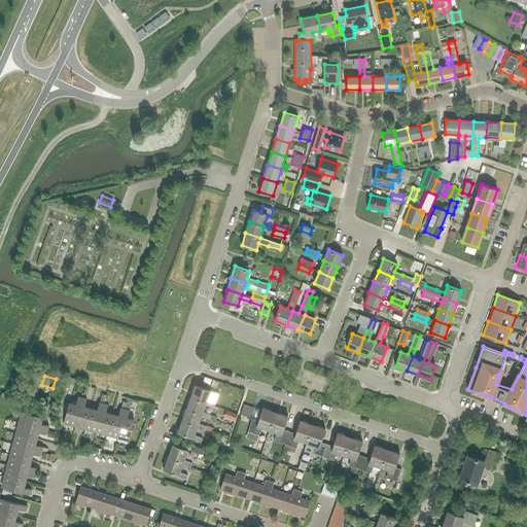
[(67,376),(65,383),(75,386),(77,379),(67,376)]
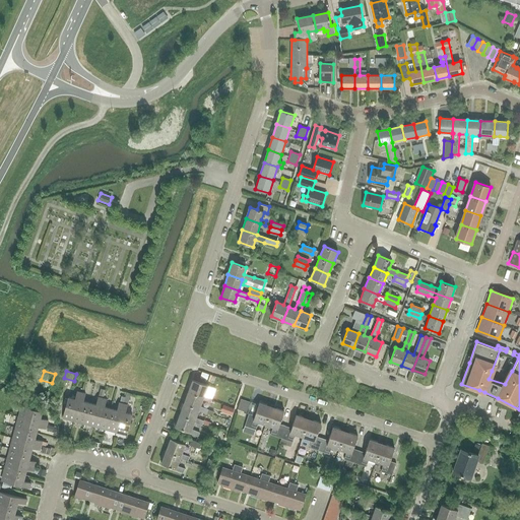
[(203,397),(203,399),(210,402),(212,398),(204,395),(208,386),(193,380),(188,391),(203,397)]
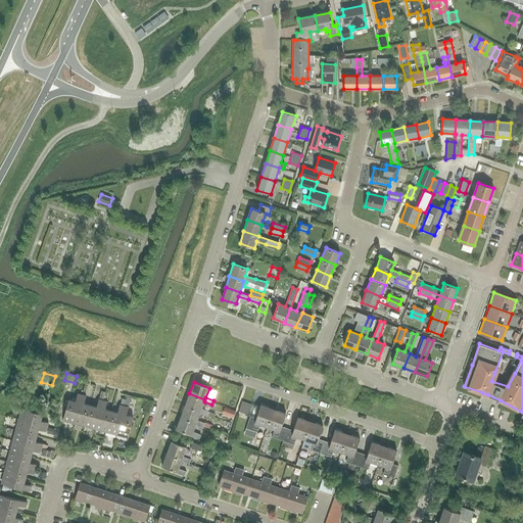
[(63,420),(75,423),(82,394),(78,393),(76,401),(68,399),(63,420)]
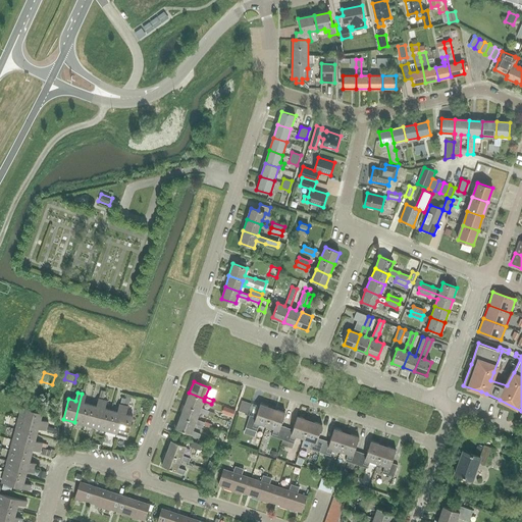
[(200,410),(199,412),(207,415),(209,411),(201,408),(204,401),(204,399),(189,393),(185,405),(200,410)]
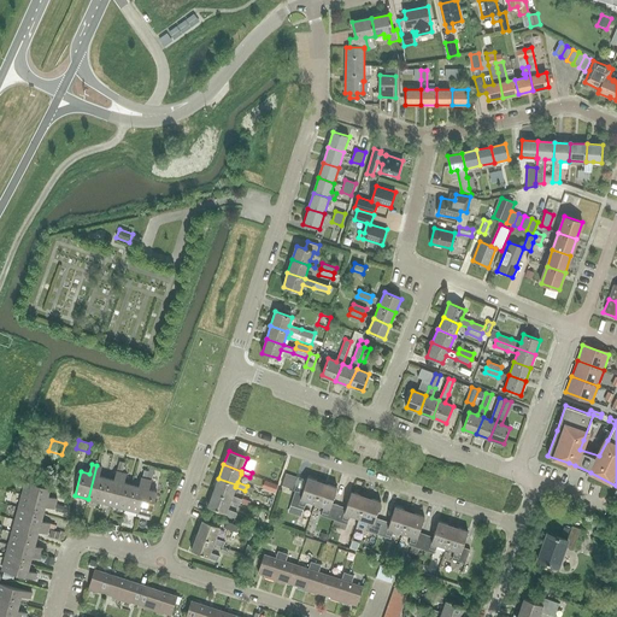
[(88,499),(100,501),(106,479),(99,476),(101,466),(97,465),(88,499)]
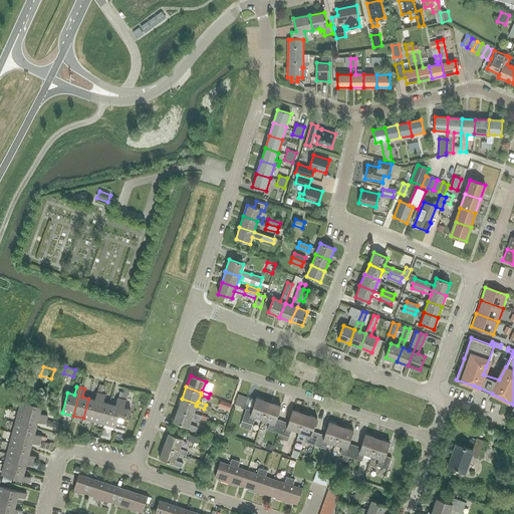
[(83,418),(93,421),(101,394),(97,393),(95,400),(88,399),(83,418)]
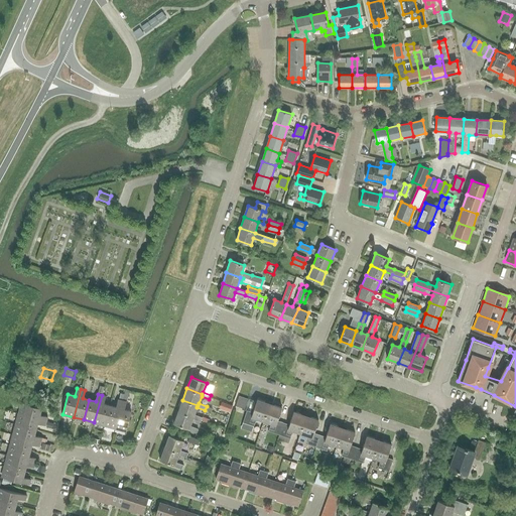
[(94,422),(105,425),(110,405),(104,404),(106,396),(102,395),(94,422)]
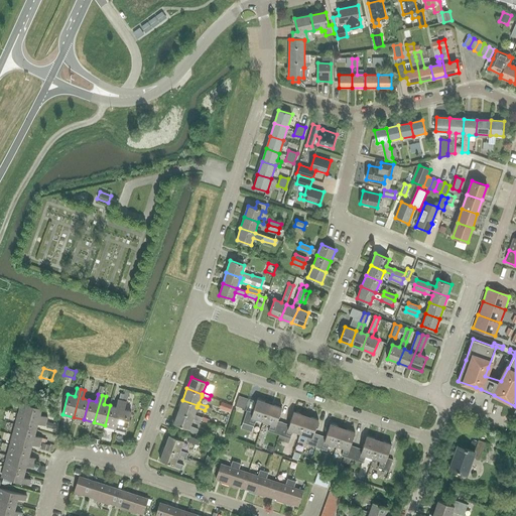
[(236,406),(245,409),(248,399),(239,396),(236,406)]
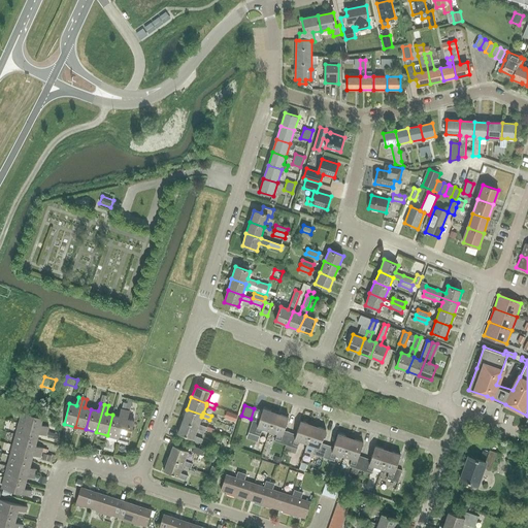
[(107,435),(118,438),(126,409),(122,408),(121,408),(119,417),(112,415),(107,435)]
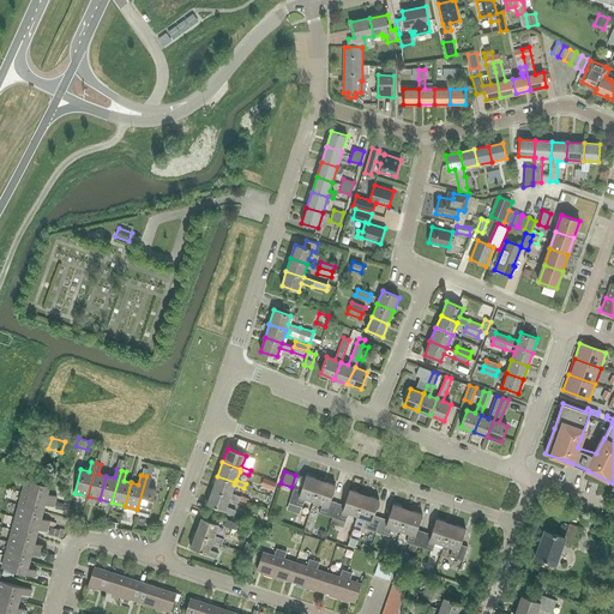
[(294,488),(289,503),(302,507),(305,498),(314,501),(321,480),(306,475),(301,491),(294,488)]
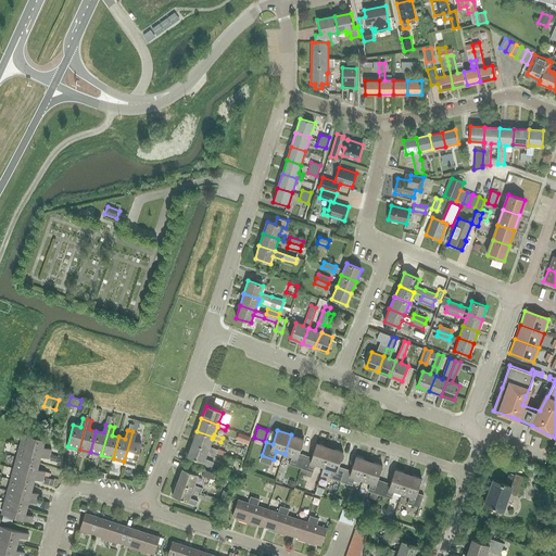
[(133,431),(124,462),(136,465),(141,443),(135,441),(137,432),(133,431)]
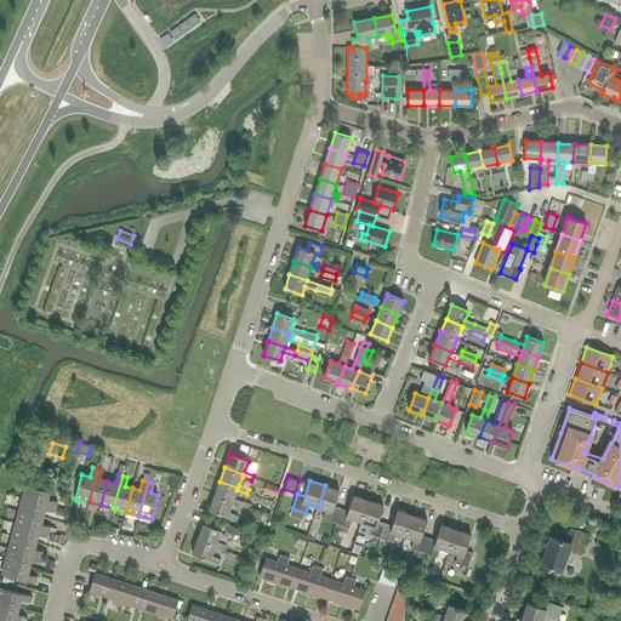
[(220,482),(215,495),(233,502),(232,505),(241,508),(243,506),(243,505),(244,502),(234,499),(237,490),(238,488),(220,482)]
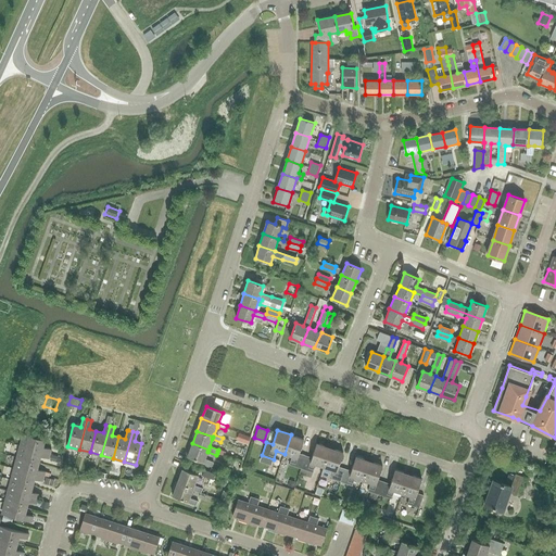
[(21,446),(50,454),(51,450),(43,447),(45,440),(24,434),(21,446)]
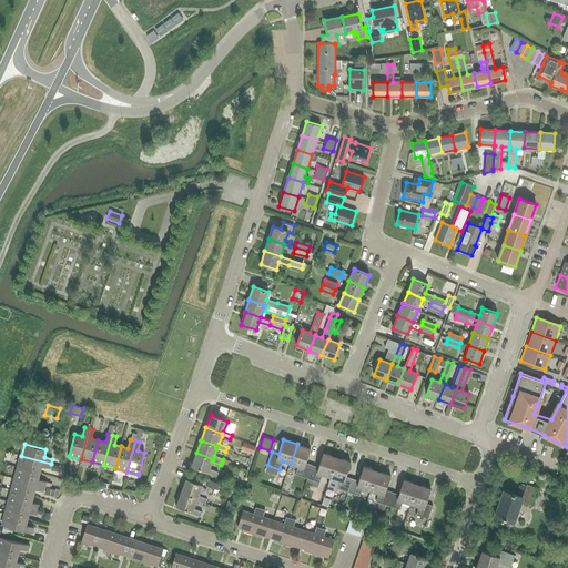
[(249,444),(246,450),(253,453),(256,446),(249,444)]
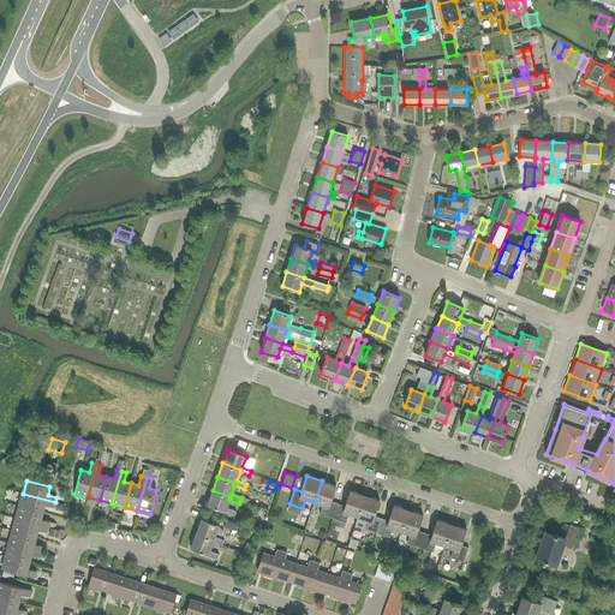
[(322,481),(315,502),(323,505),(320,514),(333,518),(338,503),(330,501),(336,485),(322,481)]
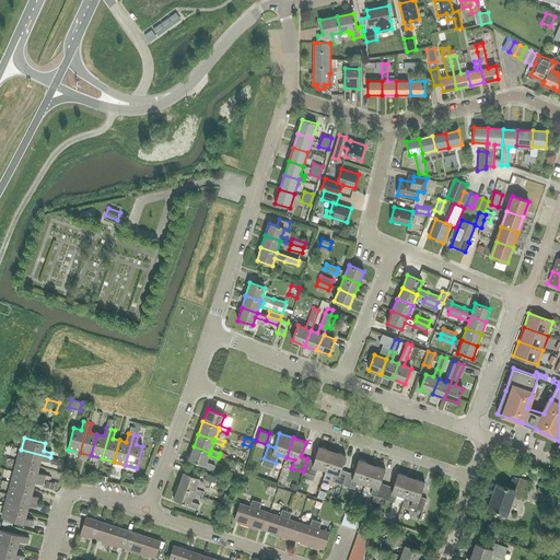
[(210,453),(194,446),(189,459),(205,465),(205,467),(213,470),(216,465),(207,462),(209,455),(210,453)]
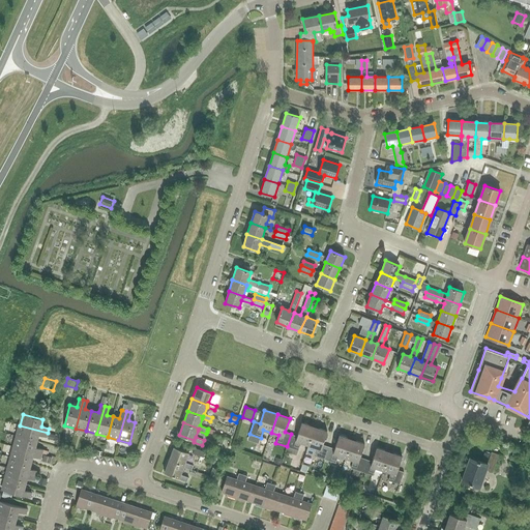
[(291,434),(287,446),(298,450),(301,442),(308,445),(315,428),(301,422),(297,436),(291,434)]
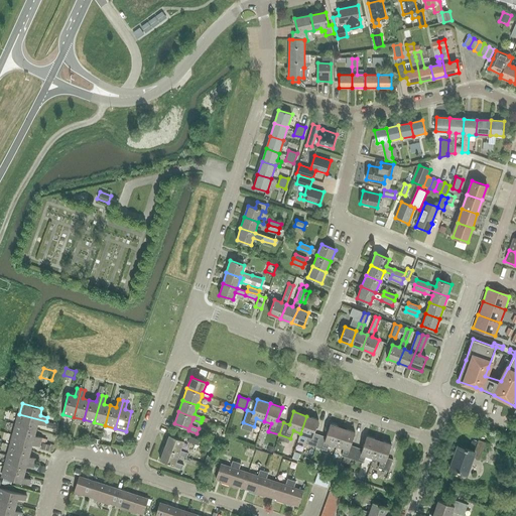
[(16,424),(36,429),(38,423),(45,425),(46,421),(19,414),(16,424)]
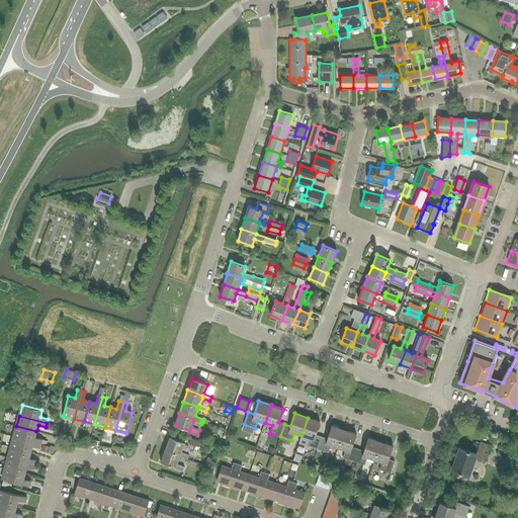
[(301,435),(298,442),(307,445),(317,448),(322,436),(316,435),(320,422),(308,418),(301,435)]
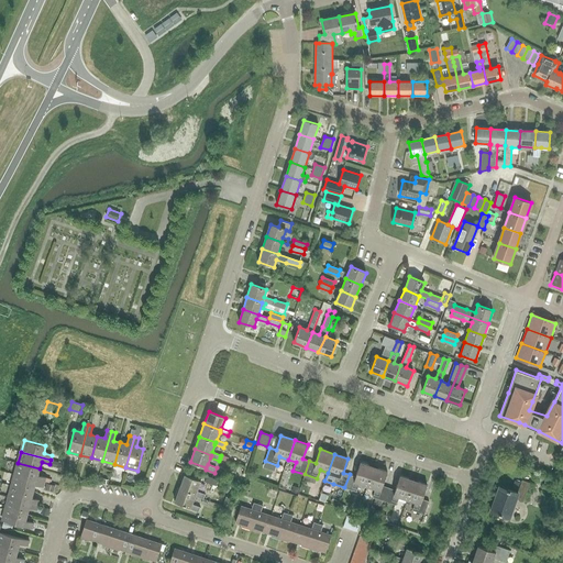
[(14,474),(45,483),(45,482),(46,477),(37,475),(40,468),(18,463),(14,474)]
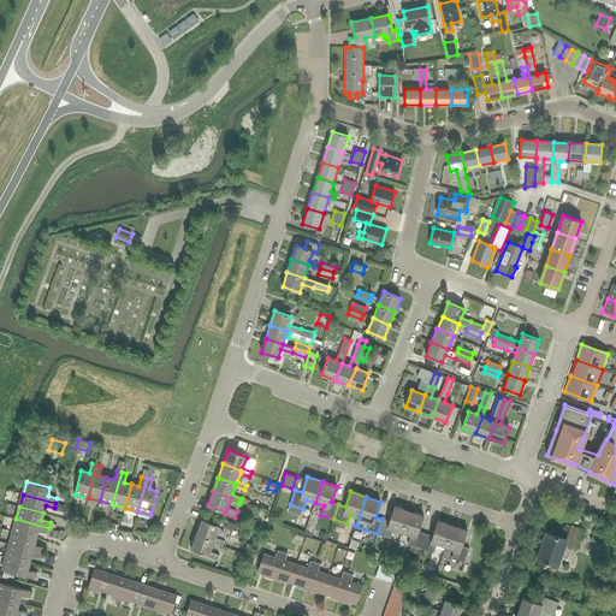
[(383,519),(377,533),(390,538),(394,528),(402,532),(409,511),(395,507),(389,521),(383,519)]
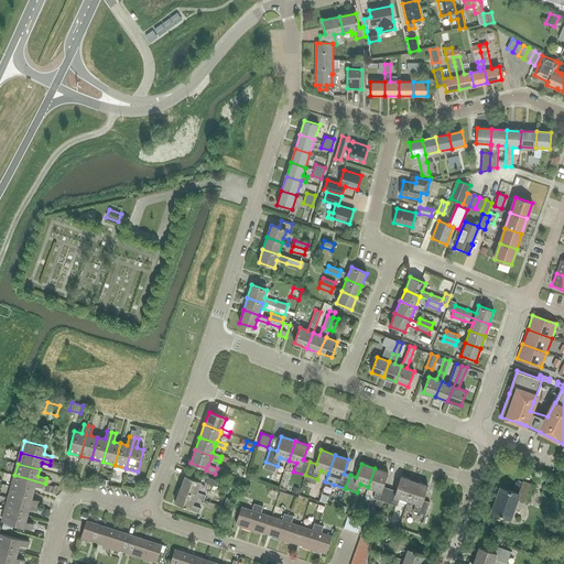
[(375,468),(368,487),(376,489),(373,498),(377,499),(375,505),(381,508),(383,501),(386,502),(390,489),(383,487),(388,473),(375,468)]
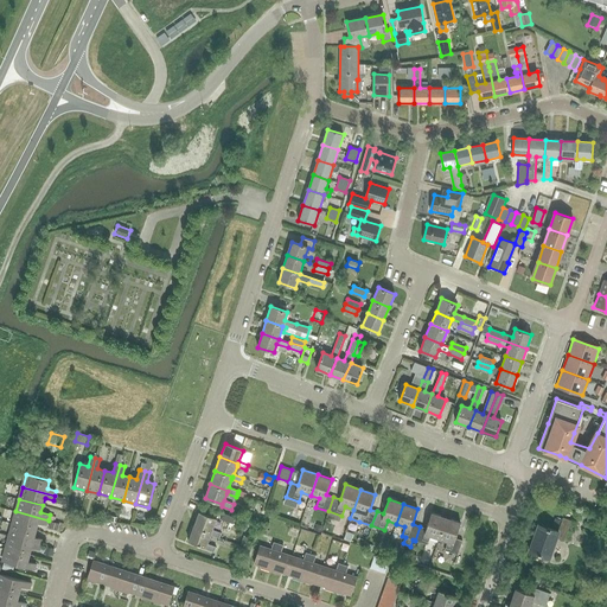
[(13,524),(36,530),(38,523),(48,525),(49,521),(16,511),(13,524)]
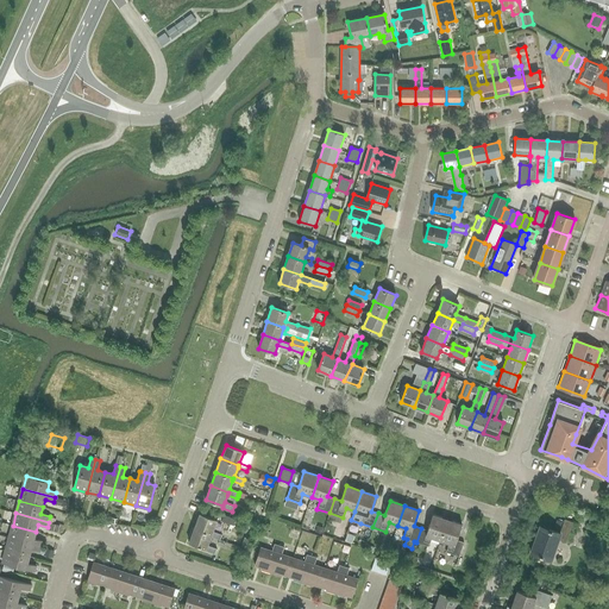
[(200,514),(194,528),(212,534),(211,537),(220,540),(223,535),(213,532),(218,520),(200,514)]
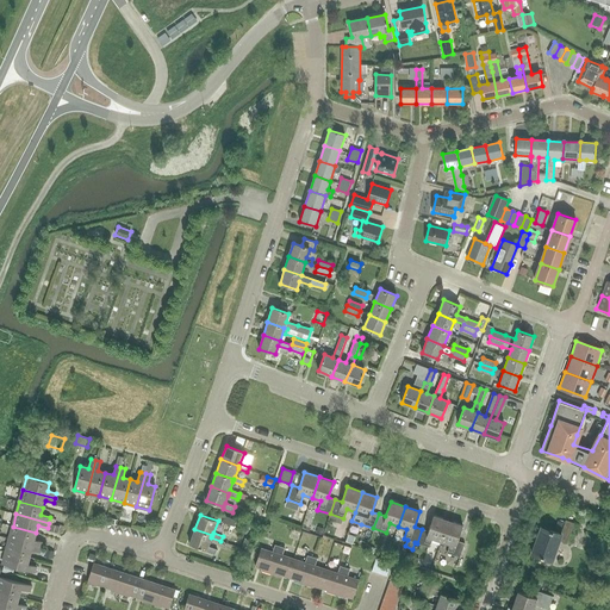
[(236,521),(224,516),(222,523),(234,527),(236,521)]
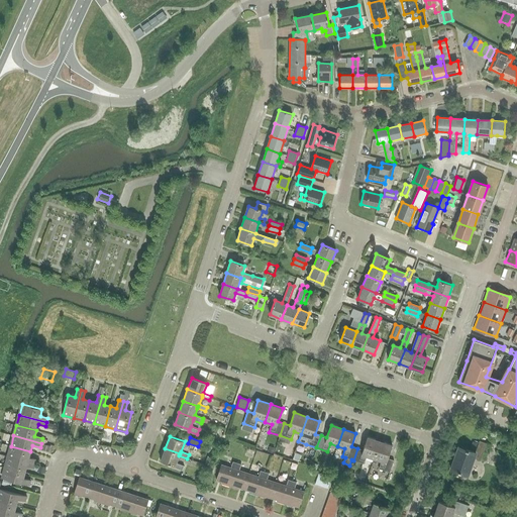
[(357,448),(353,460),(364,463),(367,456),(374,458),(380,441),(368,437),(364,450),(357,448)]
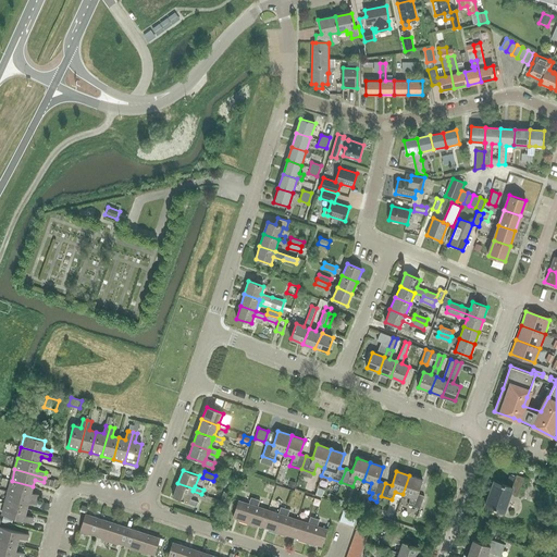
[(409,475),(403,494),(411,497),(408,505),(420,509),(424,496),(418,494),(422,480),(409,475)]
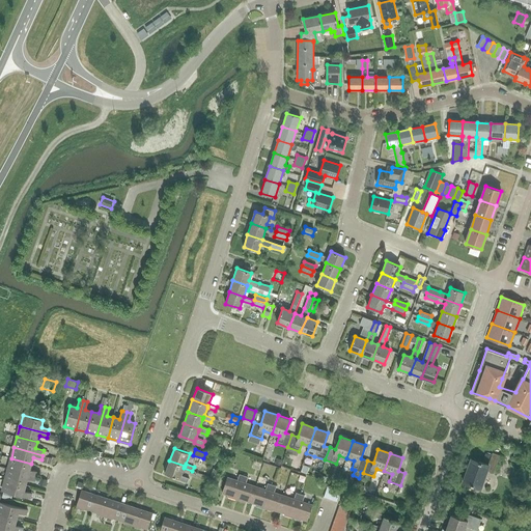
[(500,455),(493,453),(488,465),(471,458),(463,482),(480,488),(487,470),(494,472),(500,455)]
